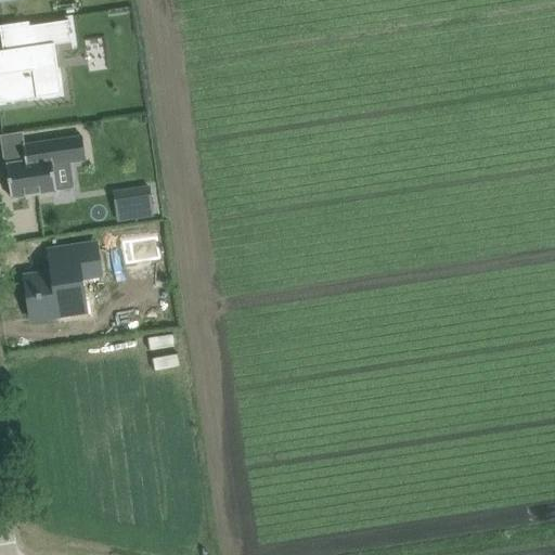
[(0,27),(3,51),(0,51),(0,103),(62,95),(55,46),(72,43),(68,23),(69,22),(69,21),(30,26),(29,22),(0,26),(0,27)]
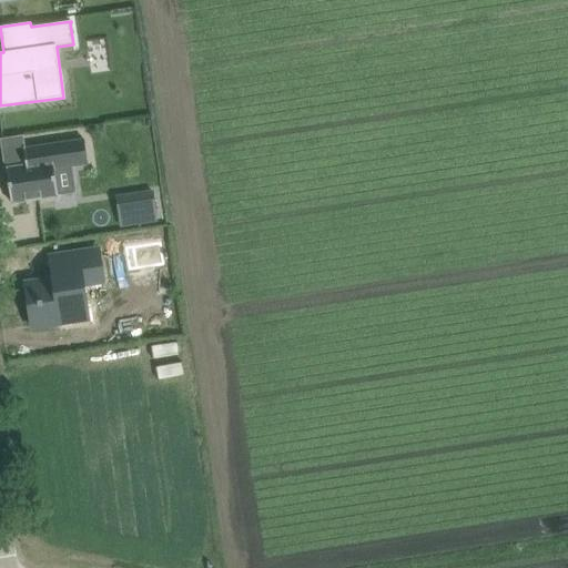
[(88,164),(84,140),(24,149),(27,165),(7,169),(12,203),(59,196),(54,169),(88,164)]
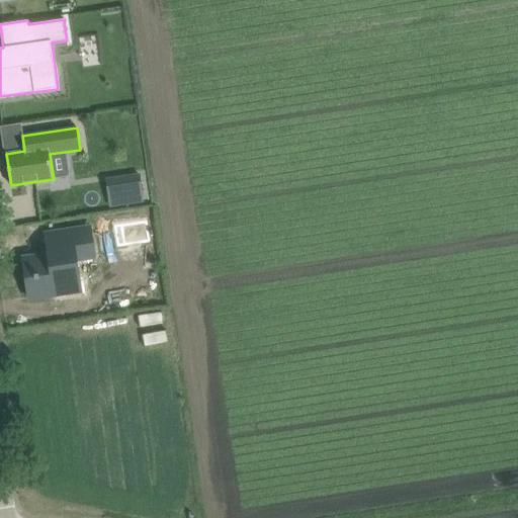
[(127,202),(143,200),(140,176),(124,178),(127,202)]
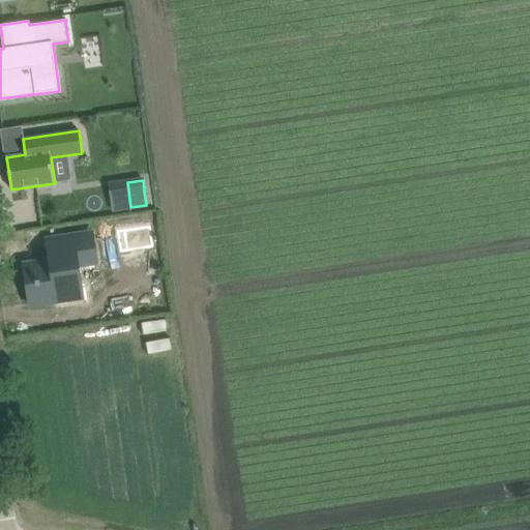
[(72,187),(75,218),(111,216),(109,185),(72,187)]
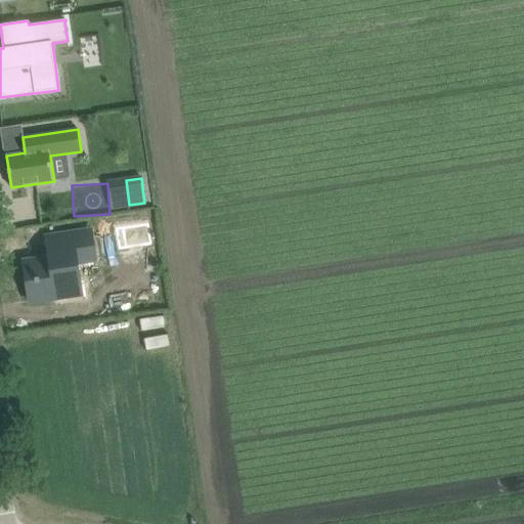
[(36,260),(31,267),(19,269),(25,302),(51,298),(50,291),(54,285),(76,281),(73,263),(91,260),(87,233),(59,237),(61,250),(43,253),(44,259),(36,260)]
